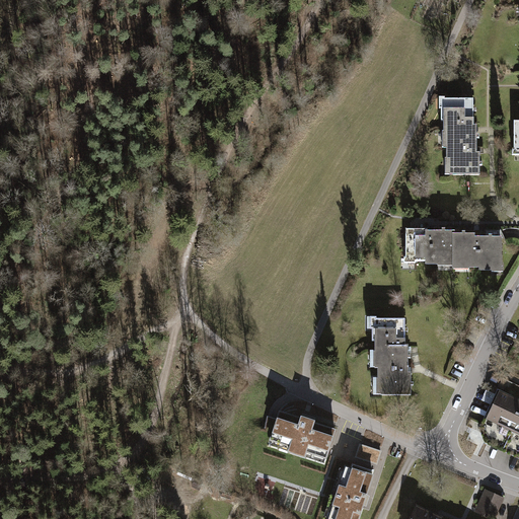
[(475,97),(439,98),(439,140),(475,139),(475,97)]
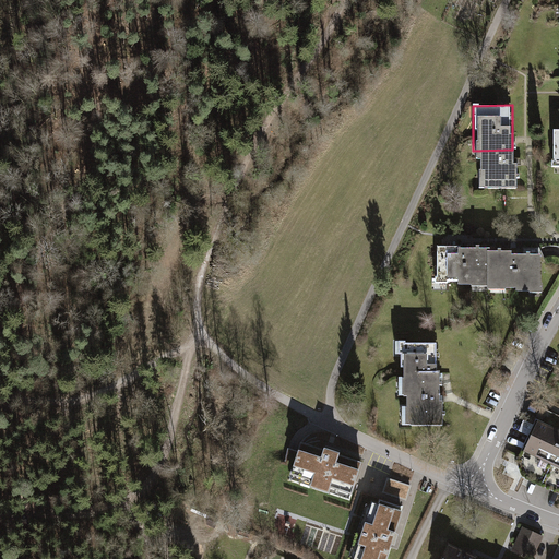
[(558,133),(550,133),(549,174),(558,174),(558,133)]
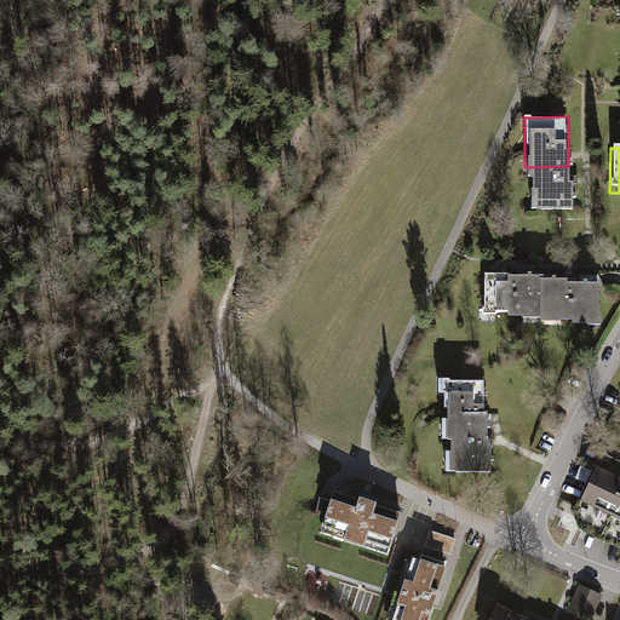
[(568,166),(524,167),(526,213),(569,212),(568,166)]
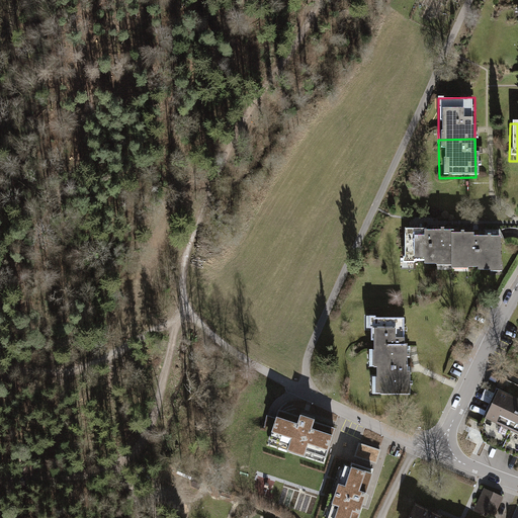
[(447,235),(410,233),(408,268),(445,270),(447,235)]
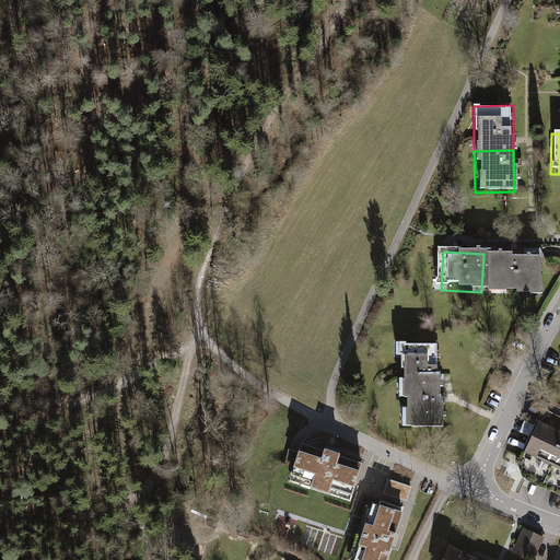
[(540,257),(483,254),(481,292),(539,294),(540,257)]
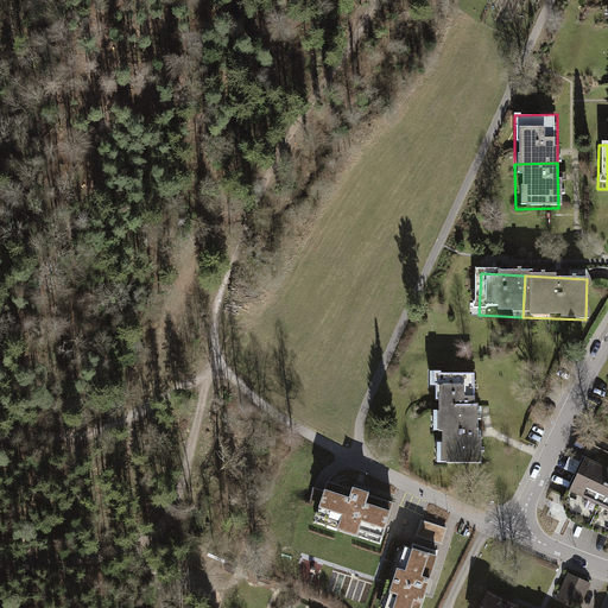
[(475,374),(439,374),(439,385),(436,385),(436,400),(439,400),(439,412),(443,412),(443,430),(479,430),(479,429),(479,405),(475,405),(475,374)]
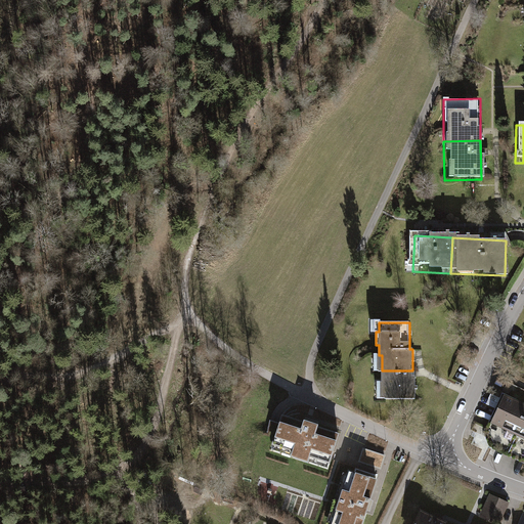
[(412,370),(382,370),(382,383),(385,383),(385,399),(415,399),(415,377),(412,377),(412,370)]
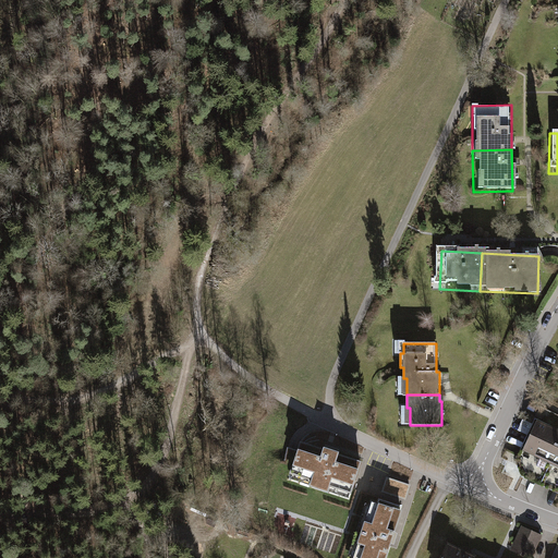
[(557,426),(557,415),(544,409),(538,420),(537,420),(518,461),(528,465),(523,474),(557,489),(557,429),(557,426)]
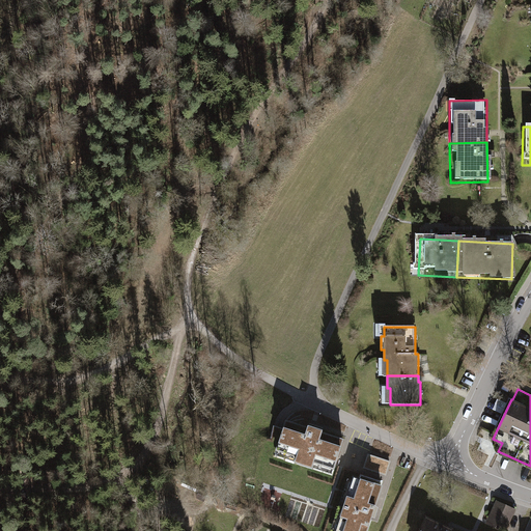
[(307,429),(286,422),(277,450),(297,456),(296,463),(311,468),(313,463),(333,469),(342,441),(322,434),(322,431),(308,426),(307,429)]
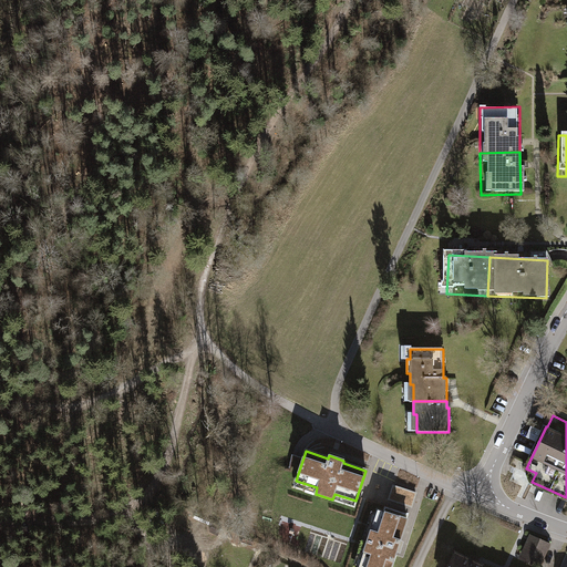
[(416,494),(398,487),(394,501),(412,506),(416,494)]
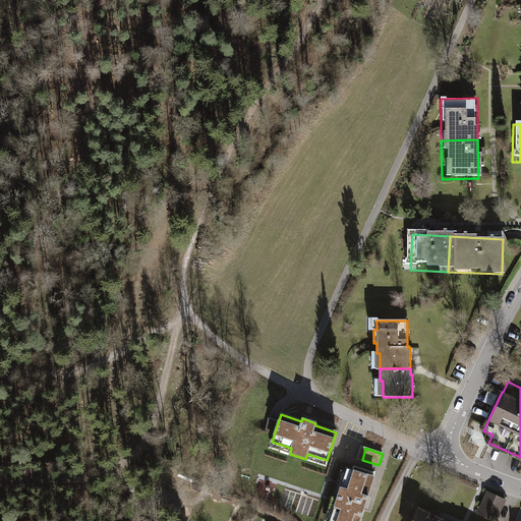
[(359,520),(374,477),(347,469),(330,520),(359,520)]
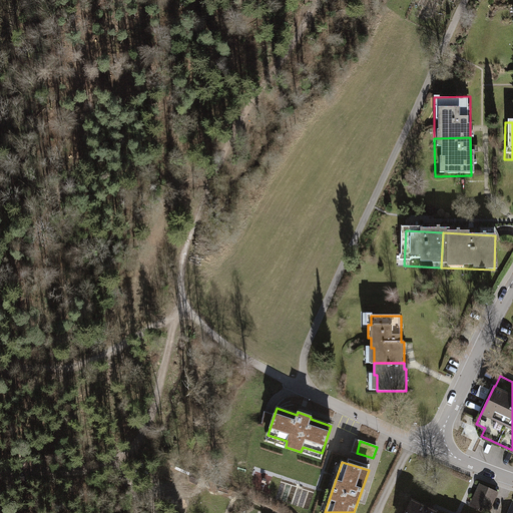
[(189,481),(197,485),(200,478),(192,474),(189,481)]
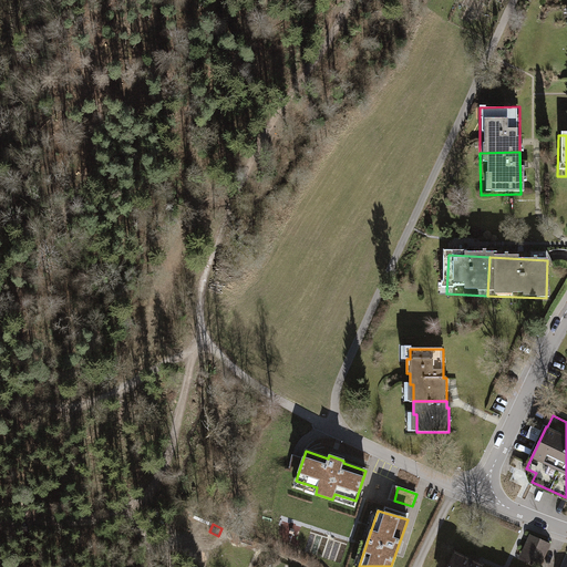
[(540,566),(550,544),(528,535),(518,559),(537,566),(540,566)]
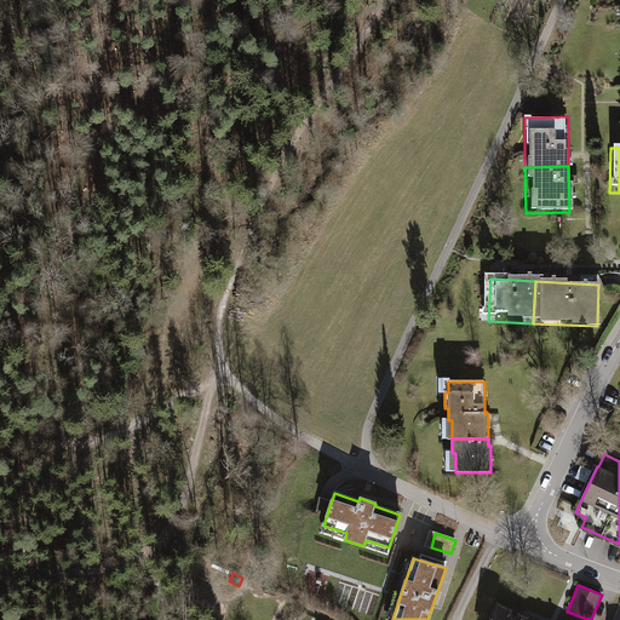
[(527,619),(497,606),(489,619),(527,619)]
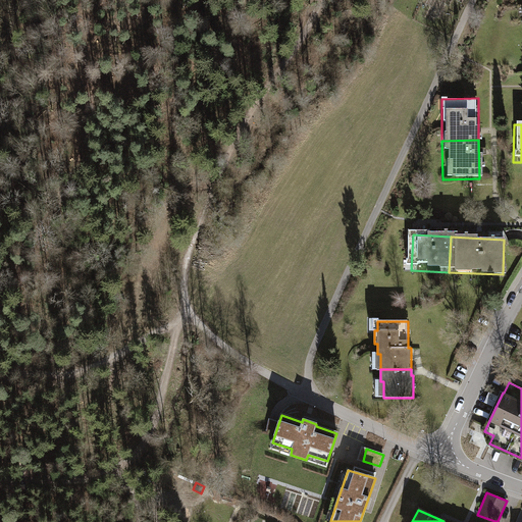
All buildings are outlined.
